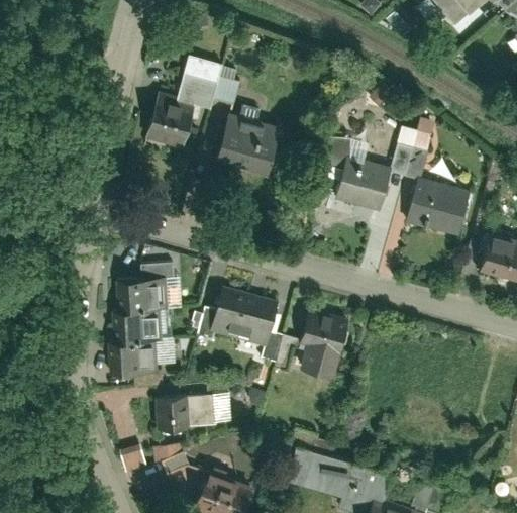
[(434,0),(454,22),(480,0),(434,0)]
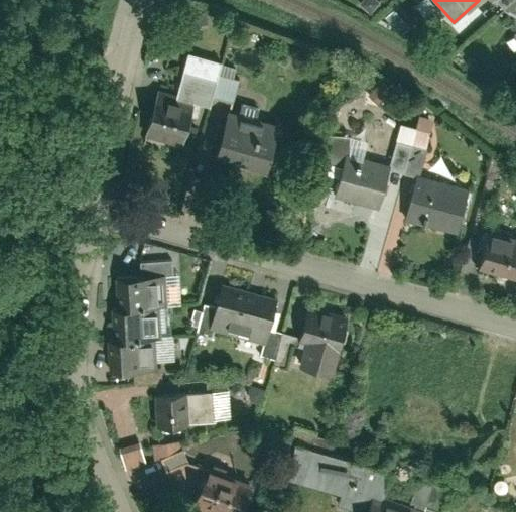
[(515,16),(515,0),(499,0),(496,10),(515,16)]
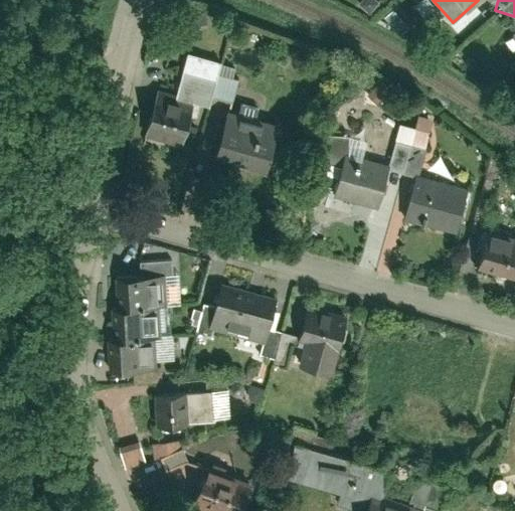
[(160,89),(146,139),(181,149),(194,103),(209,107),(221,63),(188,54),(177,94),(160,89)]
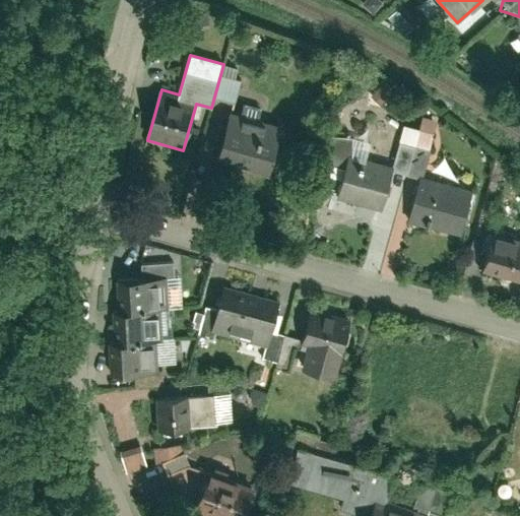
[(222,158),(268,173),(276,146),(231,132),(222,158)]
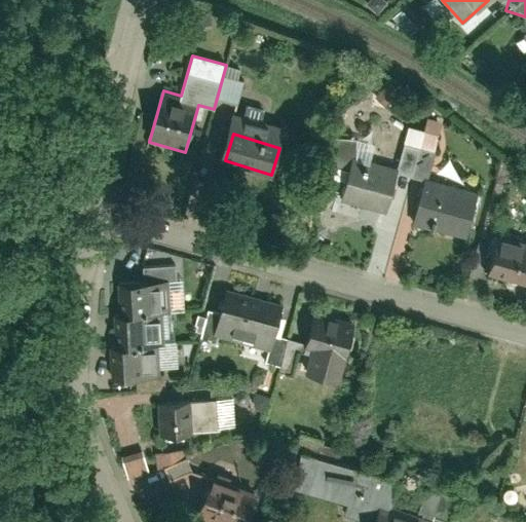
[(336,204),(388,217),(397,182),(344,169),(336,204)]
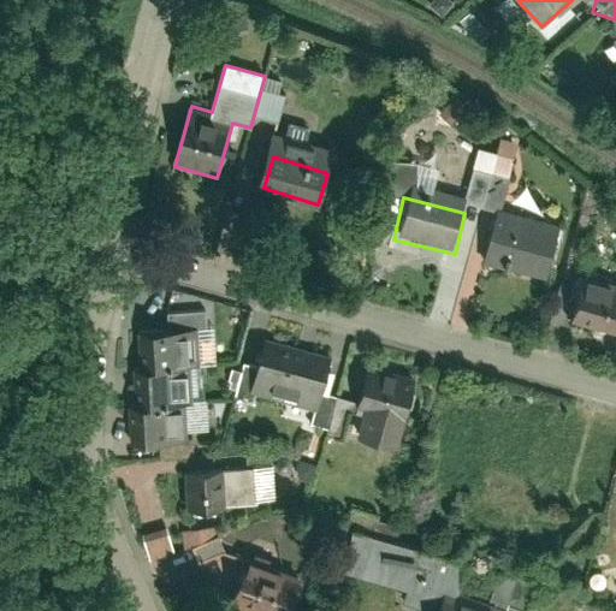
[(560,229),(501,214),(489,264),(548,278),(560,229)]
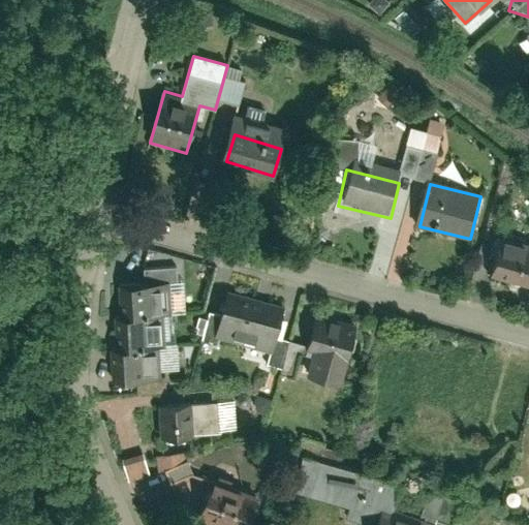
[(490,279),(528,284),(528,252),(495,247),(490,279)]
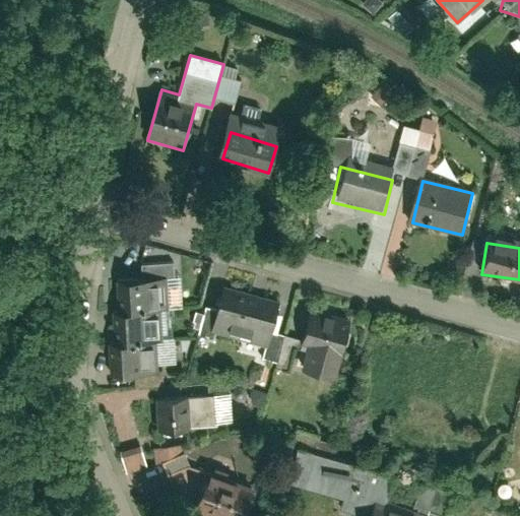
[(109,342),(111,375),(156,372),(154,341),(160,341),(159,310),(168,310),(167,280),(177,279),(177,264),(140,266),(141,277),(121,278),(122,309),(114,309),(116,341),(109,342)]
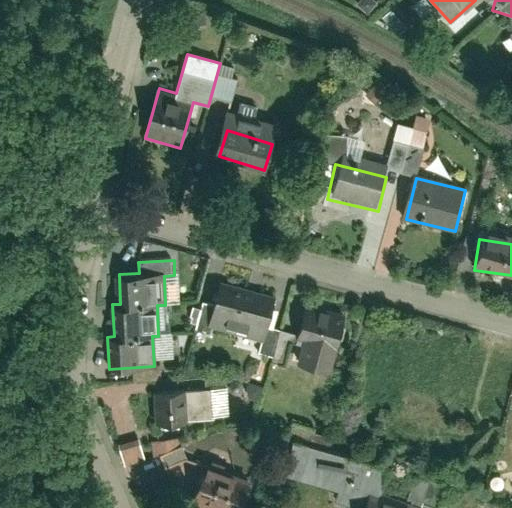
[(270,359),(279,330),(267,326),(276,298),(220,282),(213,305),(203,302),(194,330),(207,333),(209,327),(259,342),(256,354),(270,359)]
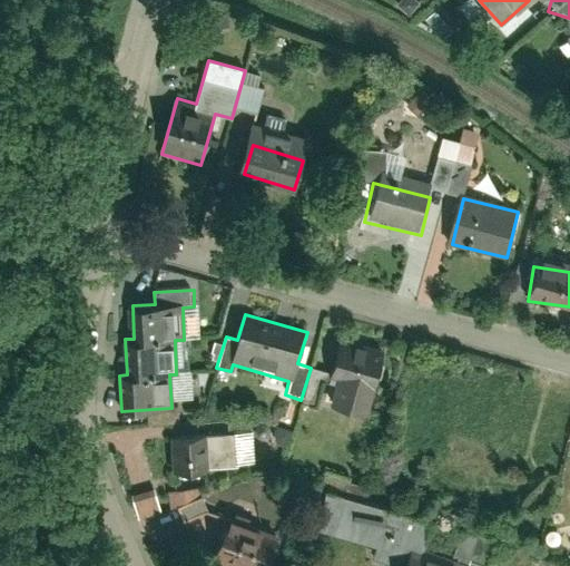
[(332,407),(369,416),(384,350),(341,339),(331,379),(338,380),(332,407)]
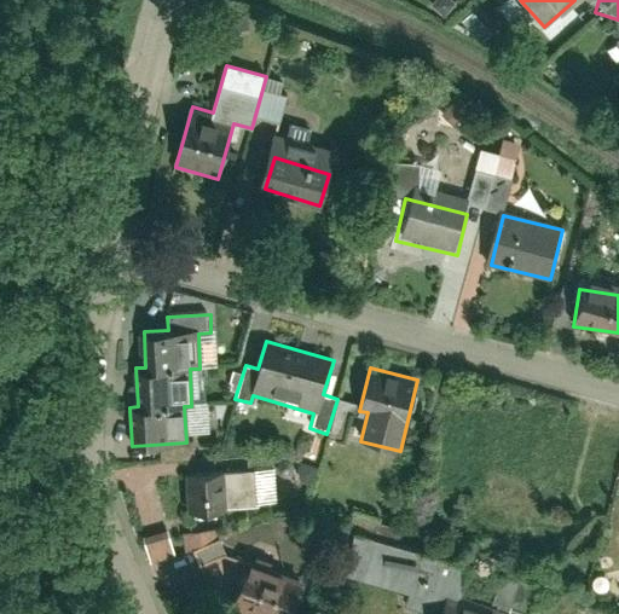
[(254,471),(187,475),(189,513),(255,510),(254,471)]
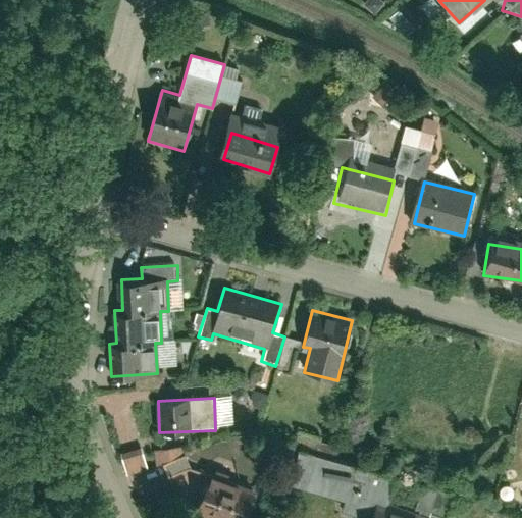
[(133,422),(121,425),(126,446),(139,443),(133,422)]
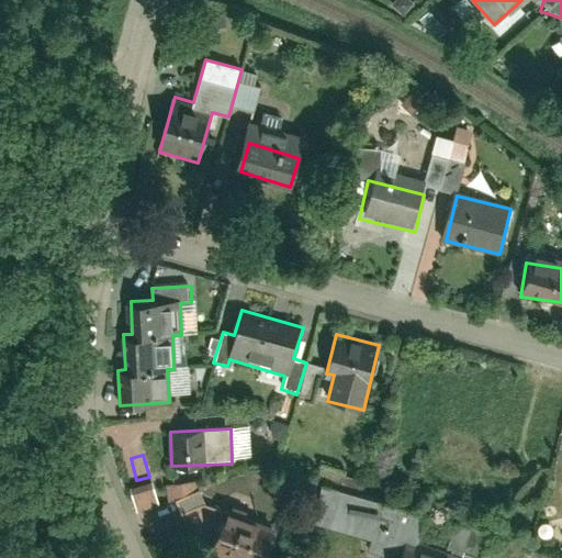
[(128,488),(135,516),(157,511),(150,482),(128,488)]
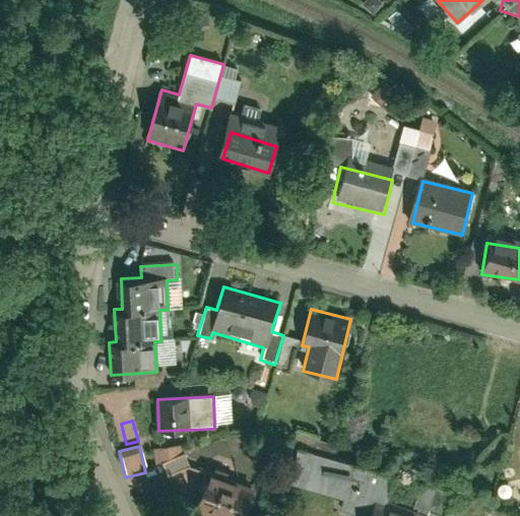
[(382,472),(302,448),(290,481),(342,498),(339,510),(355,515),(370,515),(375,497),(382,472)]
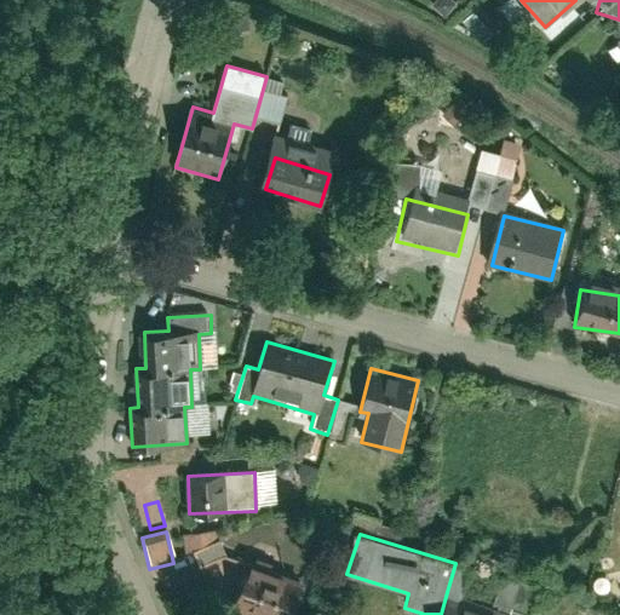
[(294,614),(305,579),(247,563),(234,614),(294,614)]
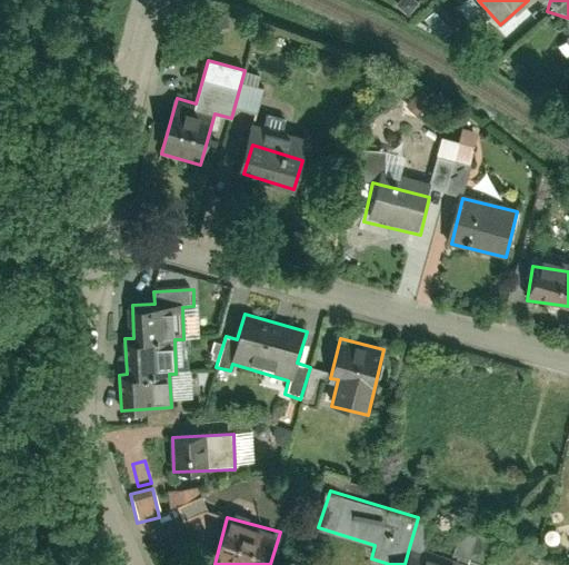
[(470,564),(470,563),(410,544),(405,564),(470,564)]
